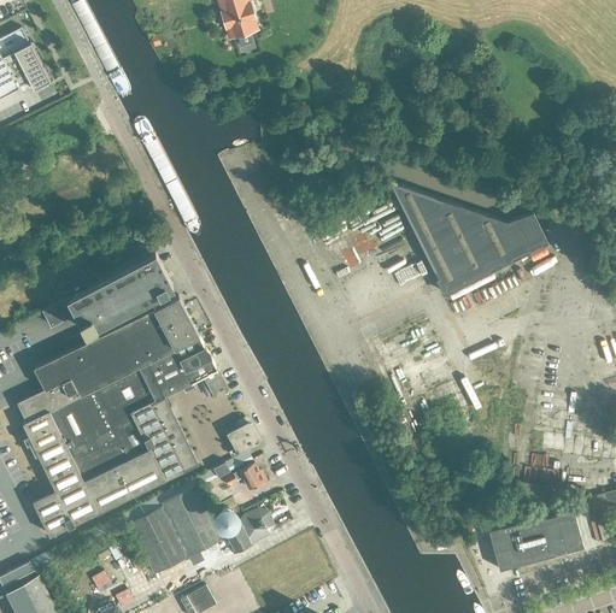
[(250,34),(257,33),(246,0),(216,0),(229,41),(236,39),(239,49),(252,45),(250,34)]
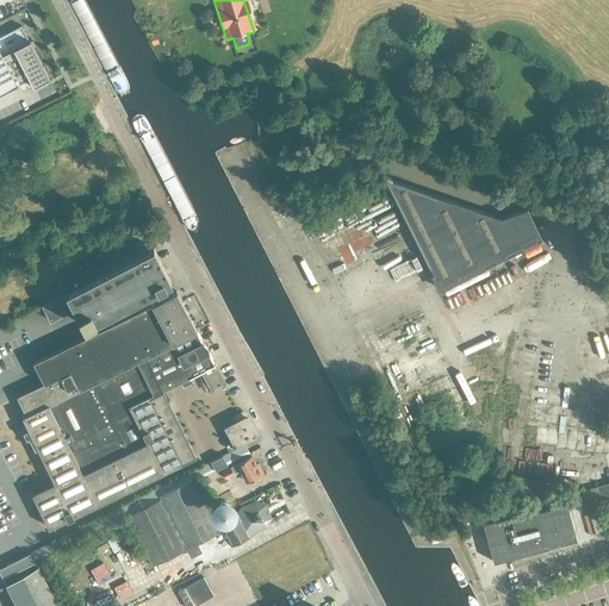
[(0,94),(29,80),(33,88),(53,79),(32,41),(4,56),(0,49),(0,94)]
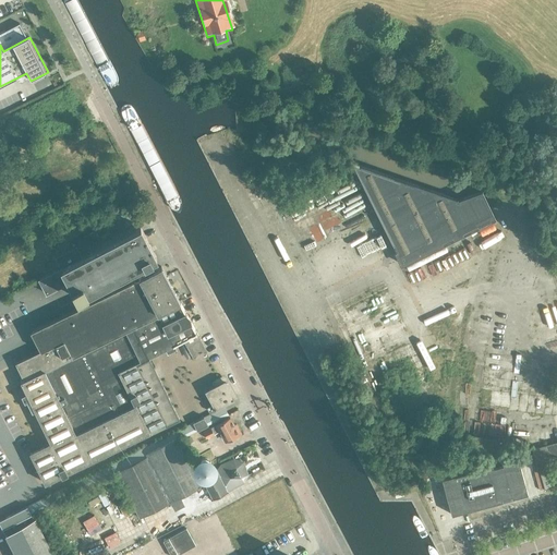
[(400,269),(471,233),(494,221),(489,214),(479,194),(459,204),(351,165),(400,269)]
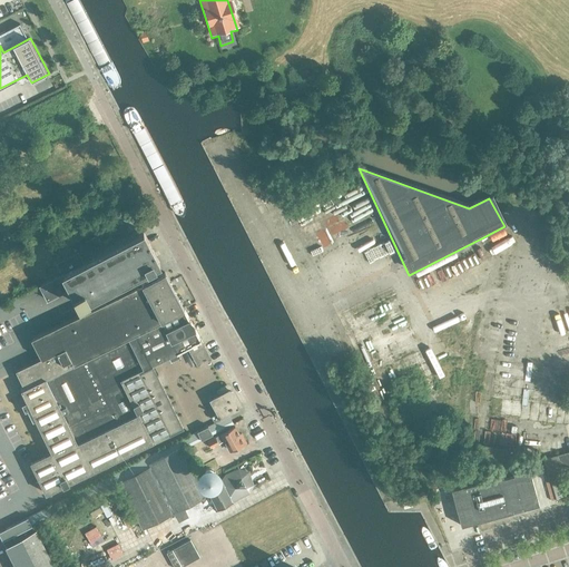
[(159,266),(141,233),(84,263),(78,252),(52,265),(57,276),(38,286),(39,290),(47,303),(69,292),(78,310),(159,266)]
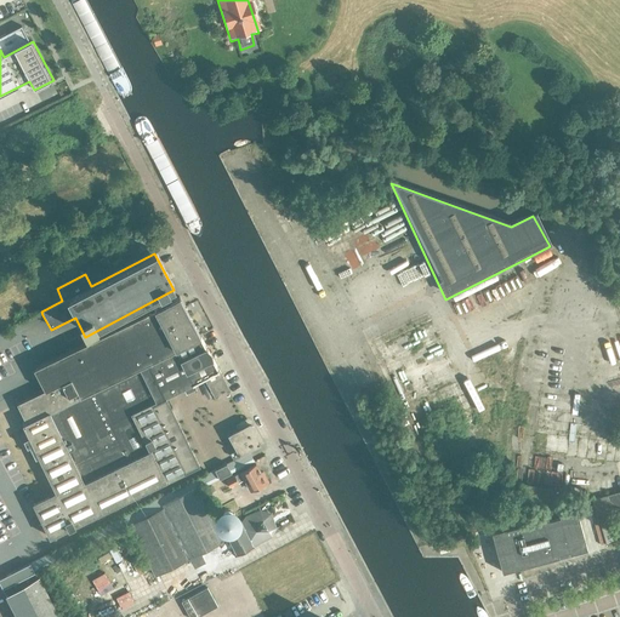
[(138,371),(175,353),(175,352),(199,338),(178,298),(153,312),(153,313),(38,373),(47,393),(20,409),(29,427),(23,430),(56,493),(34,504),(53,543),(165,485),(149,453),(148,453),(130,416),(154,404),(138,371)]
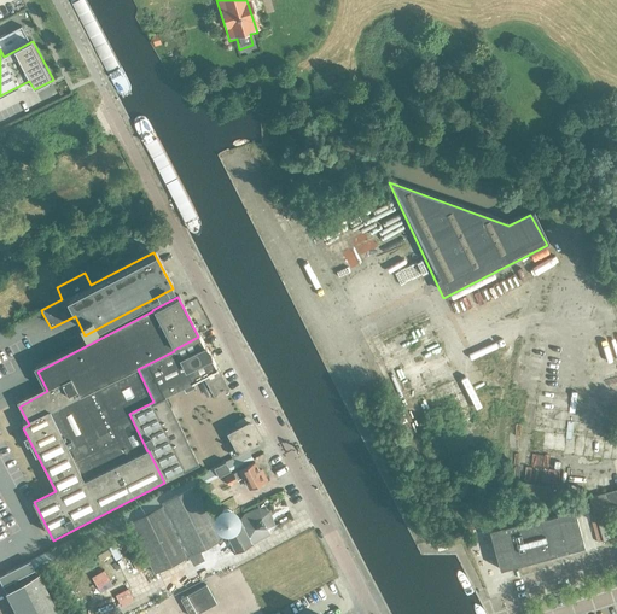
[(174,350),(174,351),(138,369),(153,402),(129,414),(147,451),(149,451),(164,483),(197,466),(164,398),(217,372),(198,337),(174,350)]
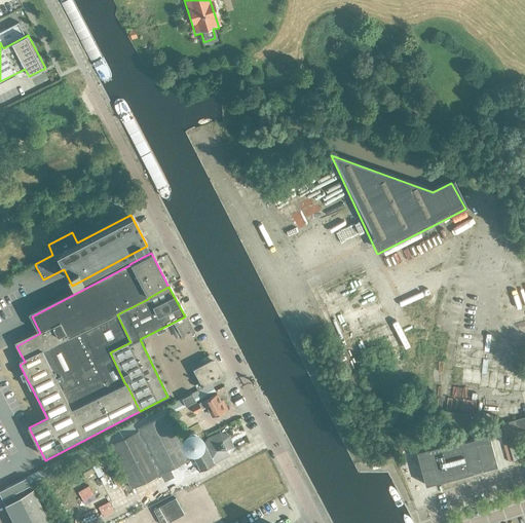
[(201,389),(220,380),(214,369),(215,368),(215,366),(215,364),(214,363),(212,362),(210,362),(192,371),(200,387),(201,388),(201,389)]
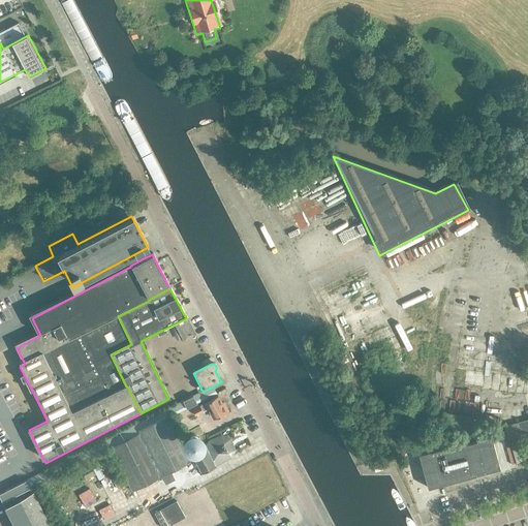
[(168,420),(217,397),(212,389),(165,412),(168,420)]
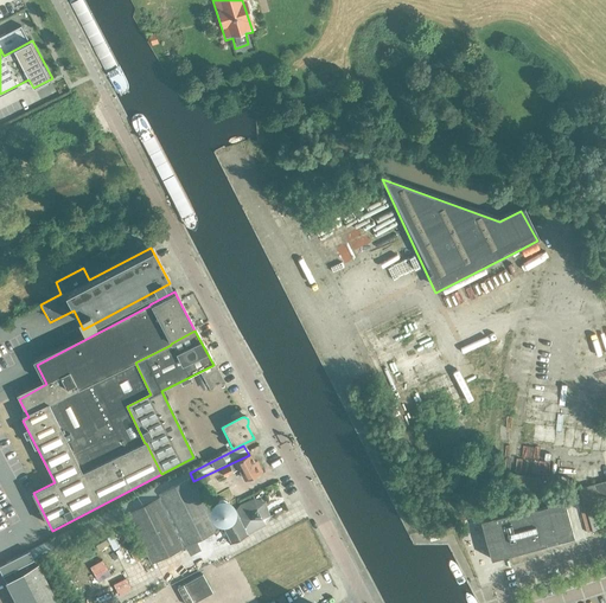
[(273,459),(278,469),(286,467),(281,456),(273,459)]
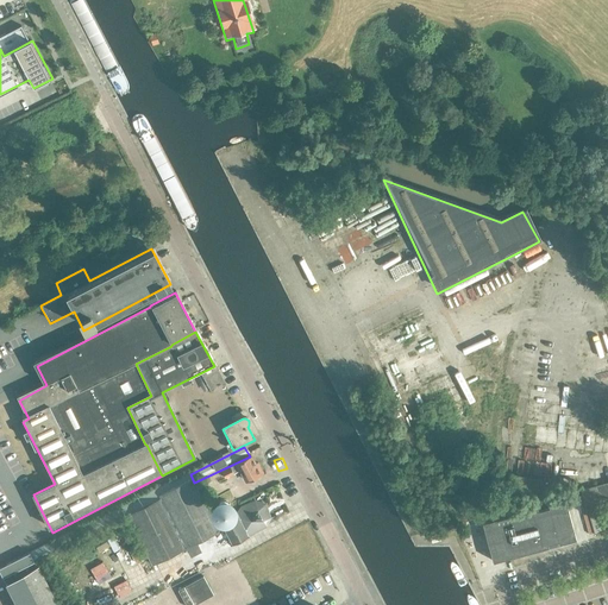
[(255,467),(250,459),(236,466),(220,474),(224,481),(239,473),(245,485),(262,476),(257,466),(255,467)]
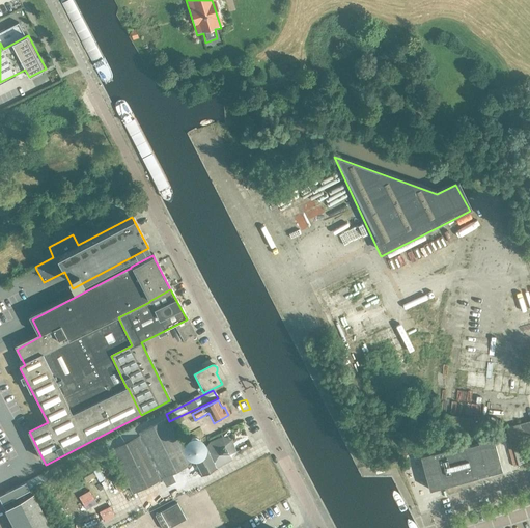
[(45,474),(25,484),(29,493),(110,451),(140,436),(139,434),(167,419),(169,422),(169,421),(166,414),(50,472),(45,474)]
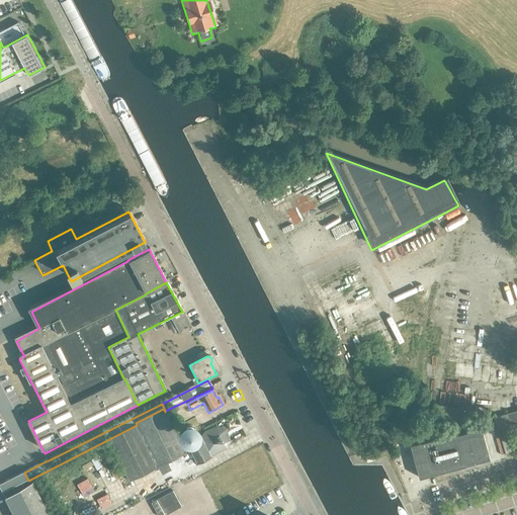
[(167,463),(186,454),(170,423),(181,418),(176,408),(165,413),(165,412),(163,409),(136,423),(137,425),(107,440),(128,484),(158,468),(167,463)]
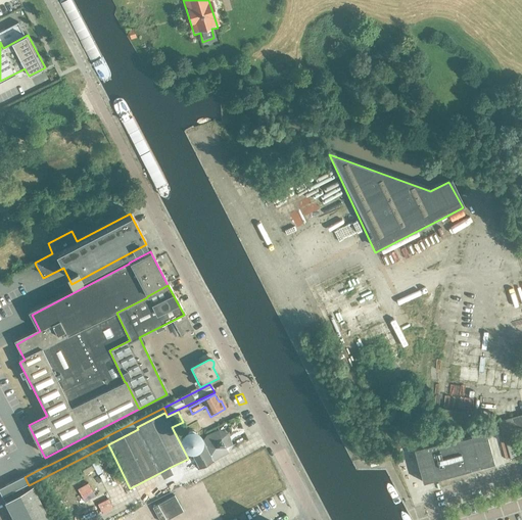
[(521,415),(499,422),(499,425),(503,439),(509,438),(512,437),(521,434),(521,415)]
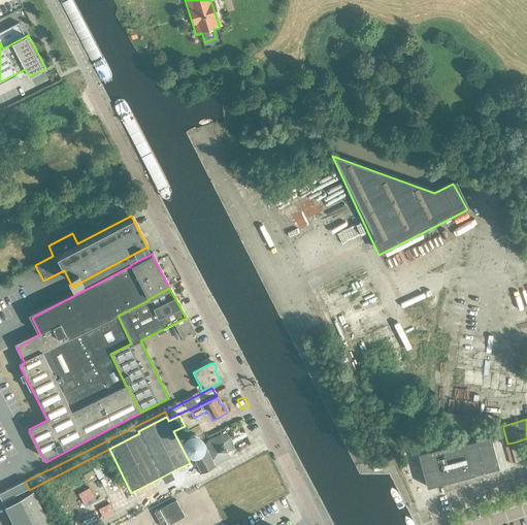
[(208,435),(222,429),(220,425),(206,430),(208,435)]
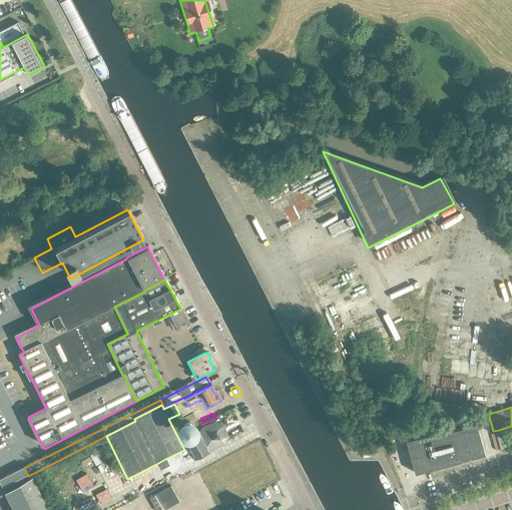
[(243,423),(252,420),(249,413),(241,416),(243,423)]
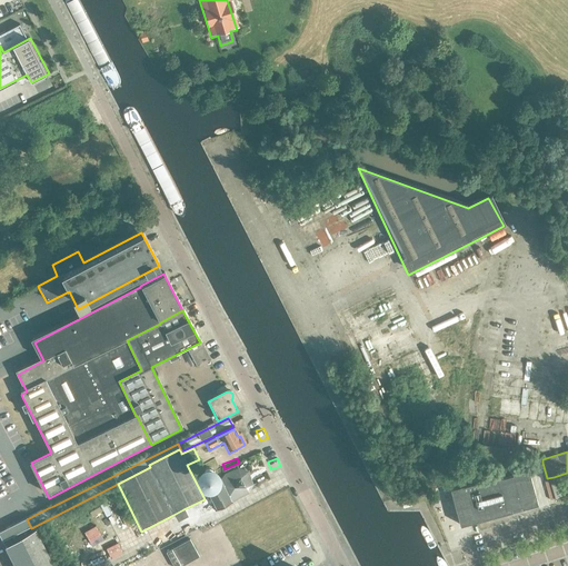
[(206,466),(201,468),(199,472),(198,475),(198,479),(199,482),(202,485),(206,486),(210,486),(212,485),(216,483),(218,480),(218,477),(217,473),(216,469),(212,467),(209,466),(206,466)]
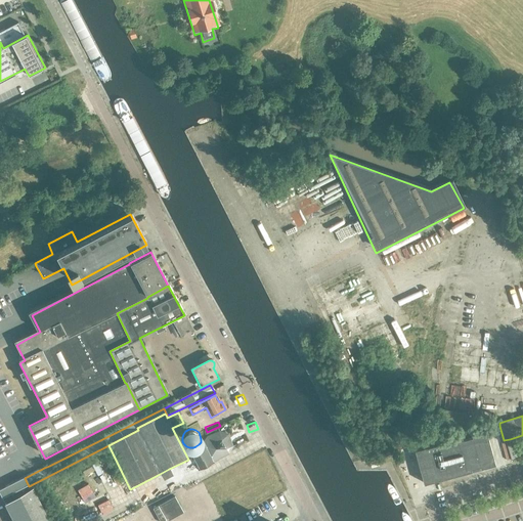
[(249,438),(249,431),(234,432),(235,439),(249,438)]
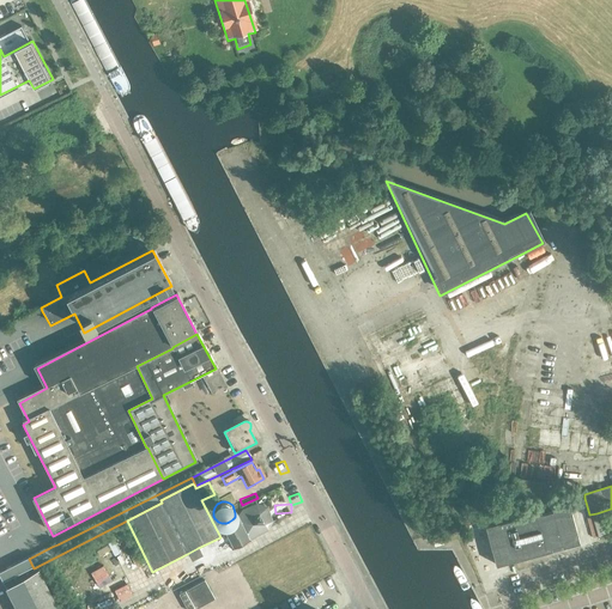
[(562,550),(579,546),(568,506),(484,529),(495,568),(551,553),(550,550),(561,547),(562,550)]
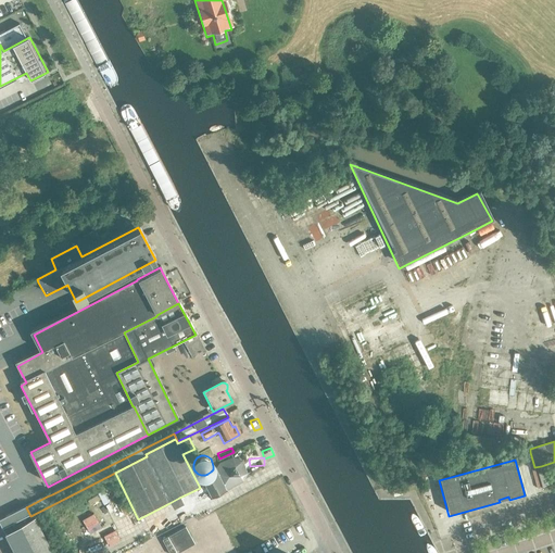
[(240,465),(232,461),(231,462),(231,461),(222,466),(221,467),(215,470),(199,478),(200,479),(211,500),(210,500),(211,501),(227,492),(232,489),(243,484),(247,476),(240,465)]
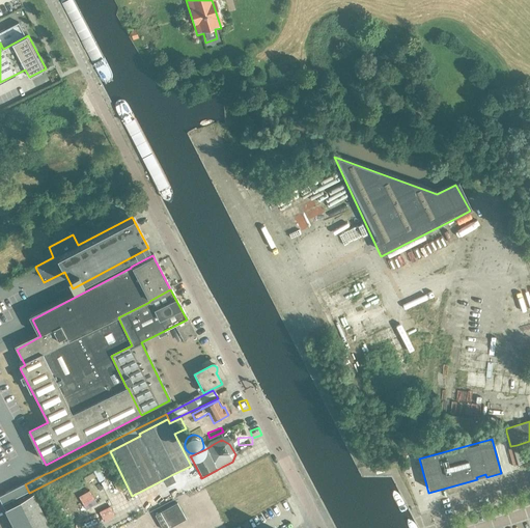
[(517,445),(510,446),(517,468),(526,466),(520,444),(517,445)]
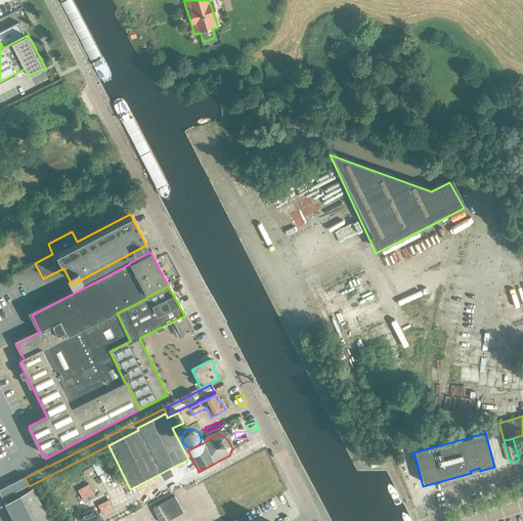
[(371,471),(383,468),(382,462),(369,465),(371,471)]
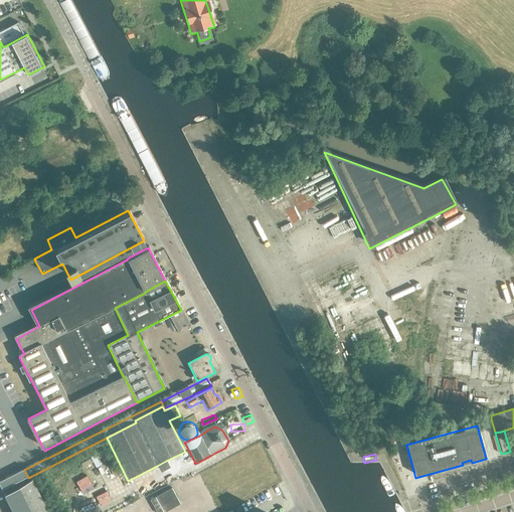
[(94,458),(91,464),(103,472),(107,467),(94,458)]
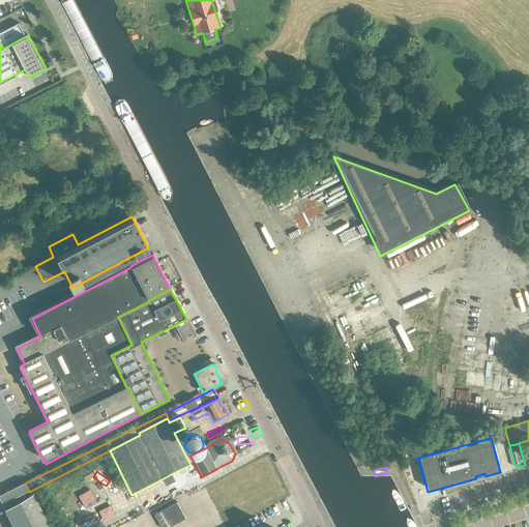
[(171,474),(162,479),(166,487),(175,481),(171,474)]
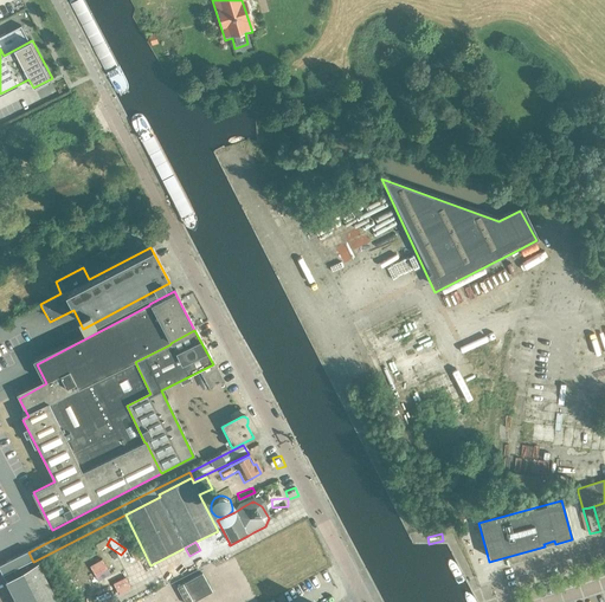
[(33,562),(29,552),(0,567),(0,574),(4,583),(13,601),(55,601),(38,567),(36,567),(33,562)]
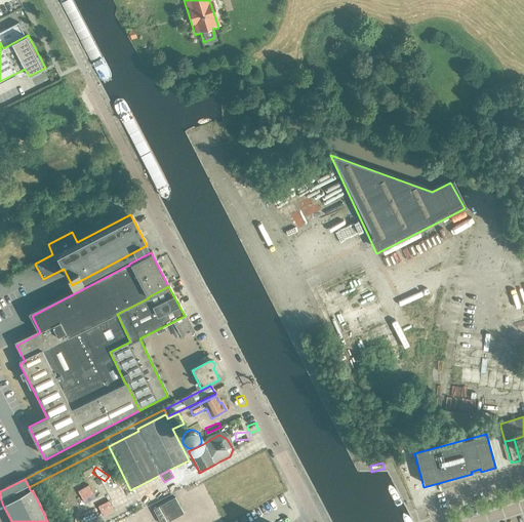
[(113,496),(117,490),(106,482),(102,488),(113,496)]
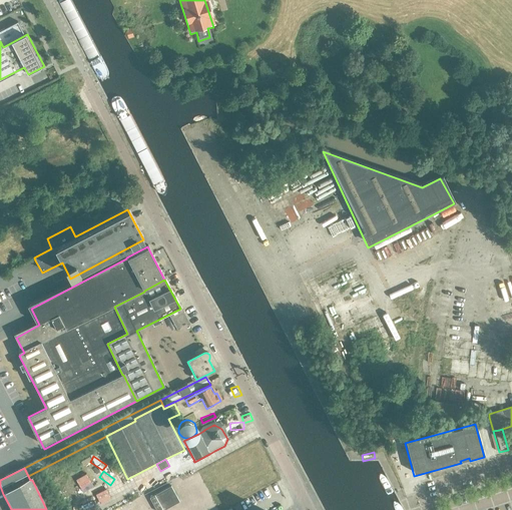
[(108,501),(111,507),(146,491),(143,485),(108,501)]
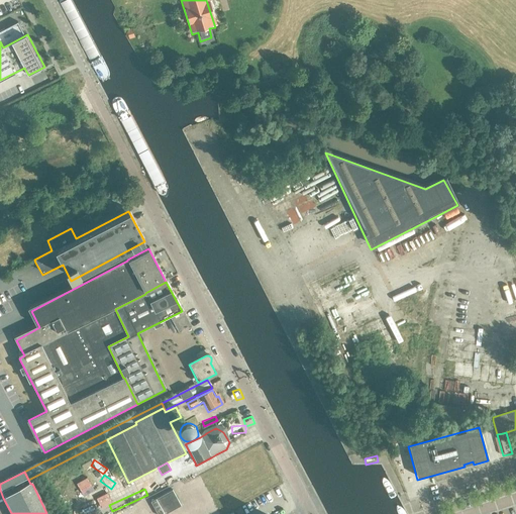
[(172,493),(150,504),(156,513),(170,513),(181,508),(172,493)]
